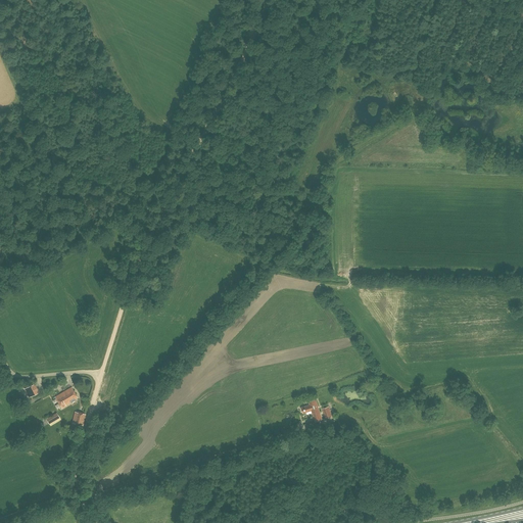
[(29,397),(39,392),(35,383),(25,389),(29,397)]
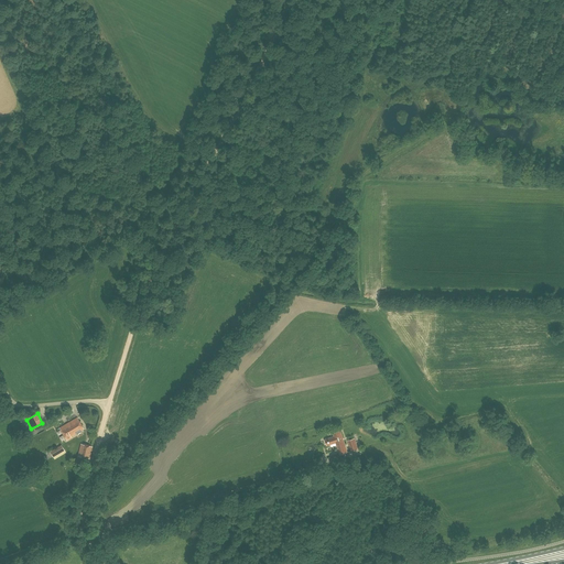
[(84,429),(77,418),(60,427),(67,440),(72,437),(71,436),(84,429)]
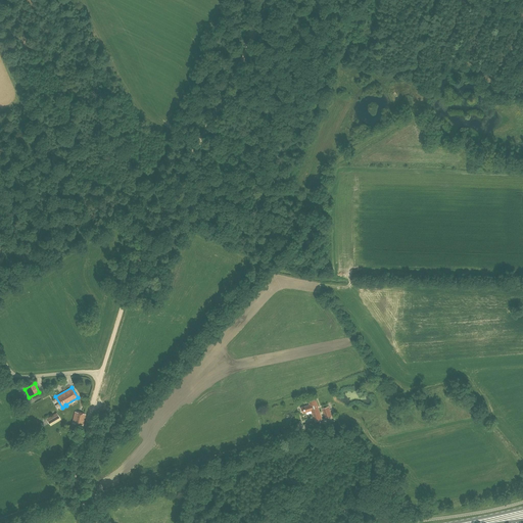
[(312,410),(314,414),(313,415),(314,417),(321,415),(316,399),(308,401),(310,405),(303,407),(305,412),(312,410)]
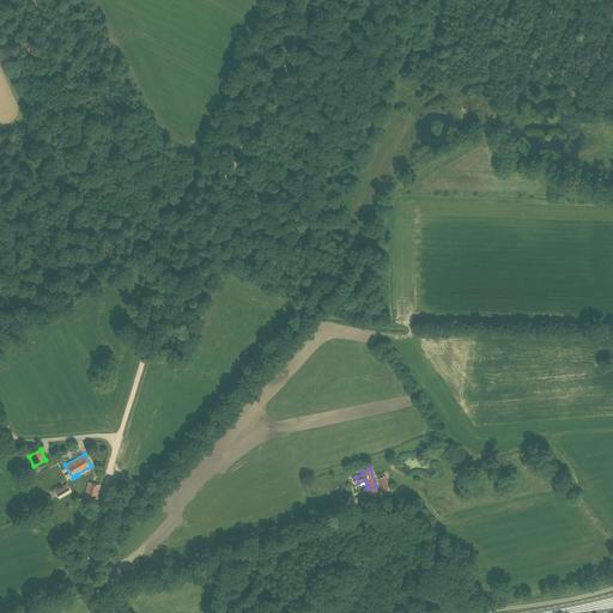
[(389,487),(386,477),(378,479),(382,490),(389,487)]
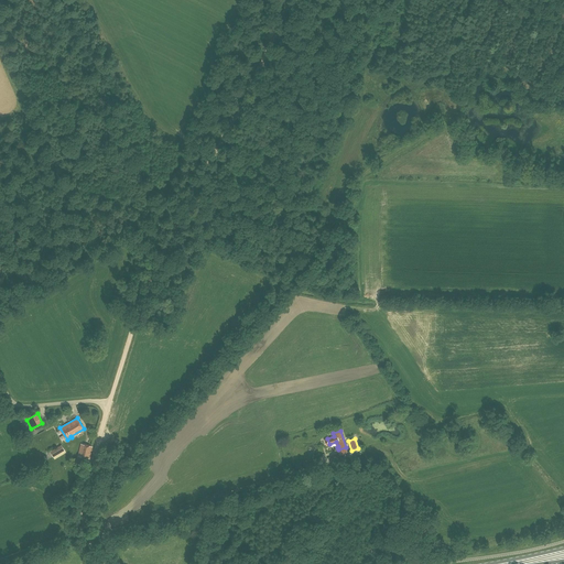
[(89,458),(93,447),(82,444),(78,456),(89,458)]
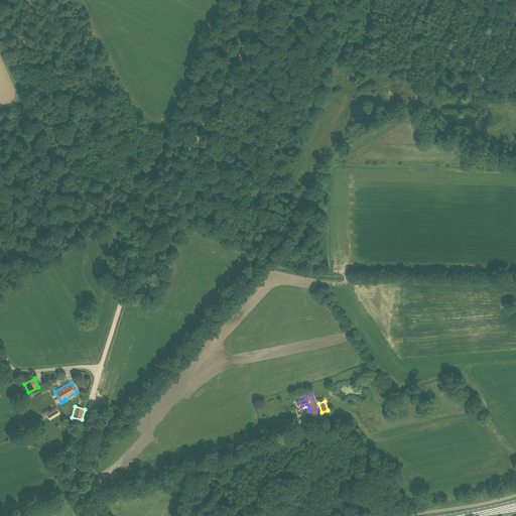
[(46,418),(58,411),(56,407),(44,414),(46,418)]
